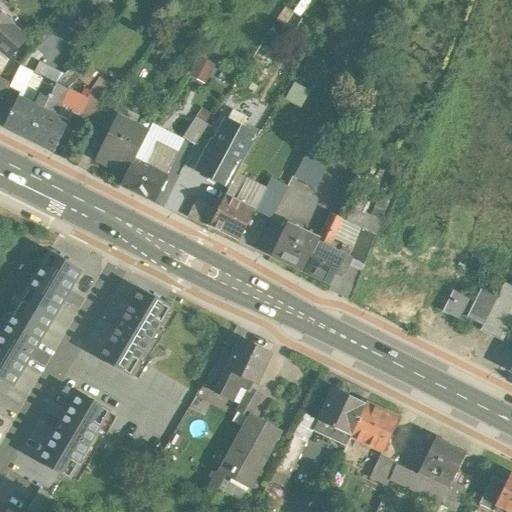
[(11,26),(0,15),(0,57),(6,62),(25,41),(10,27),(11,26)]
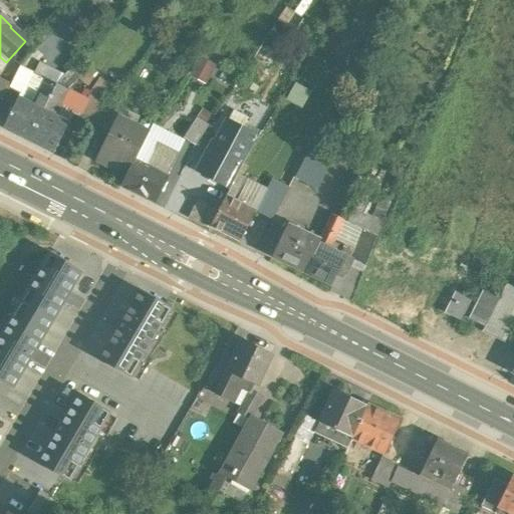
[(11,85),(10,87),(21,92),(32,70),(21,65),(11,85)]
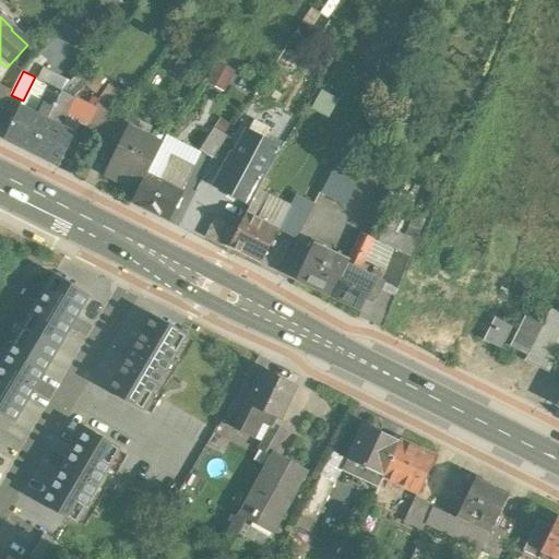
[(61,91),(50,85),(33,116),(44,121),(61,91)]
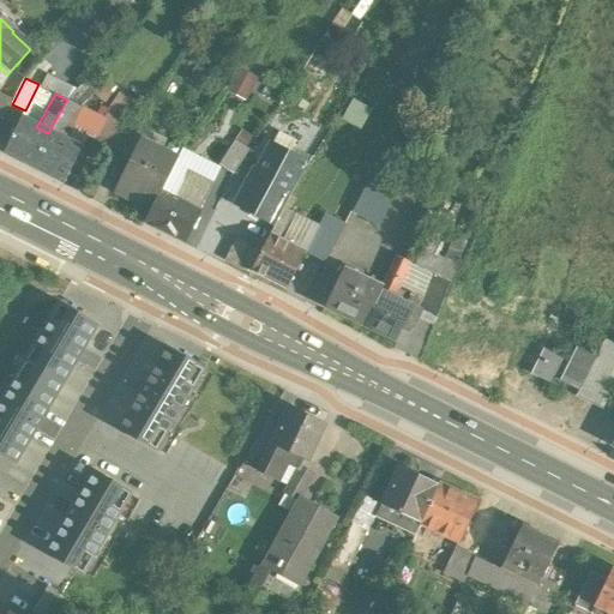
[(13,102),(0,95),(0,116),(5,119),(12,104),(13,102)]
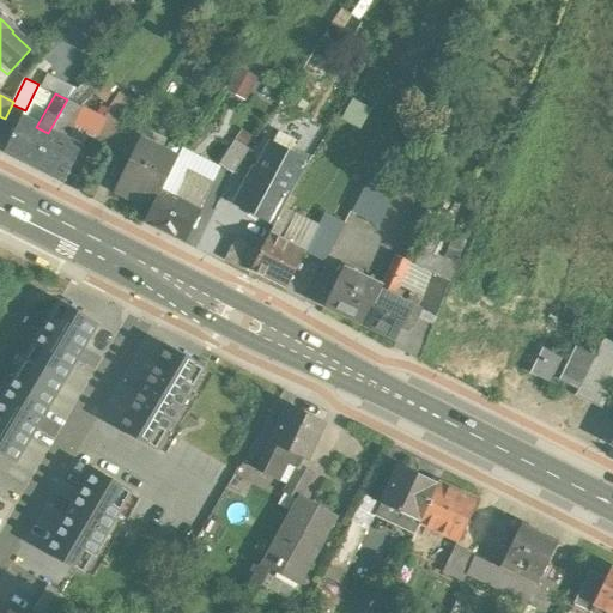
[(352,101),(343,117),(359,127),(369,109),(352,101)]
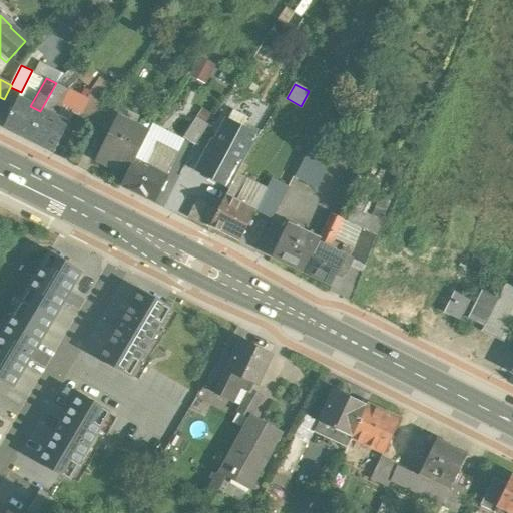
[(67,89),(51,117),(66,124),(81,95),(67,89)]
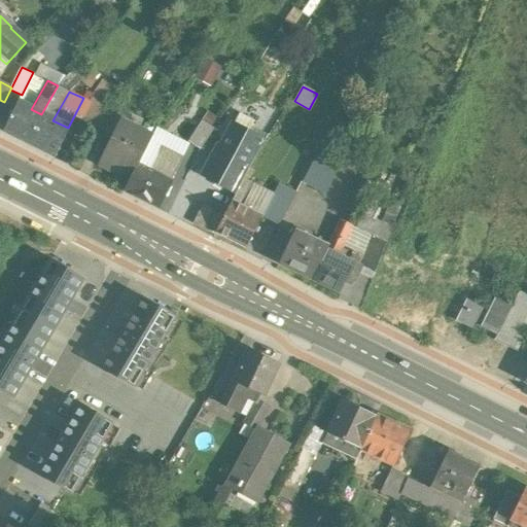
[(31,109),(15,102),(2,131),(28,144),(41,114),(31,109)]
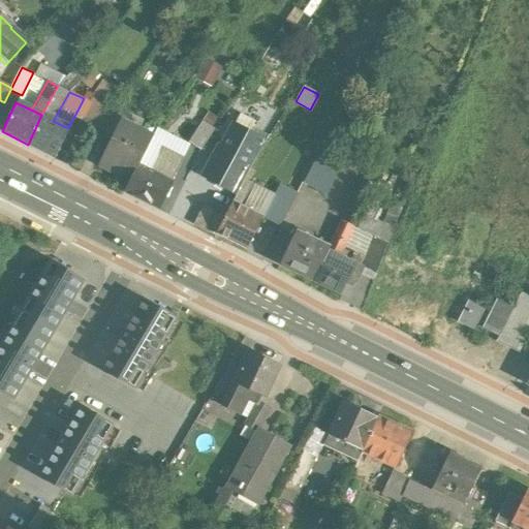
[(53,121),(41,115),(28,145),(53,158),(68,128),(53,121)]
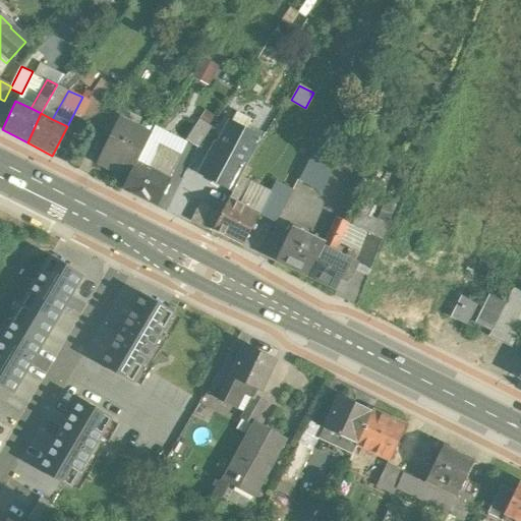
[(212,127),(199,119),(186,140),(197,149),(212,127)]
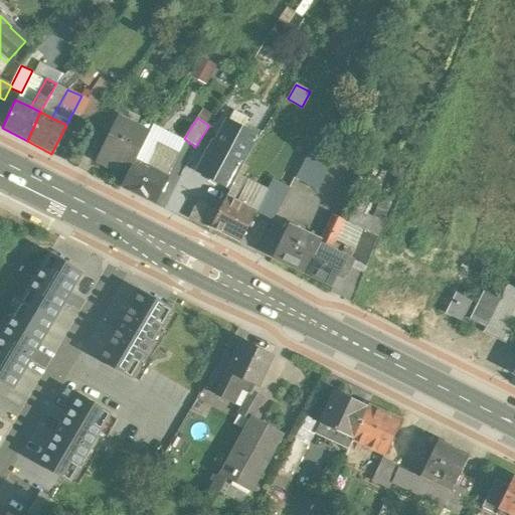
[(146,134),(116,119),(94,162),(125,177),(132,162),(146,134)]
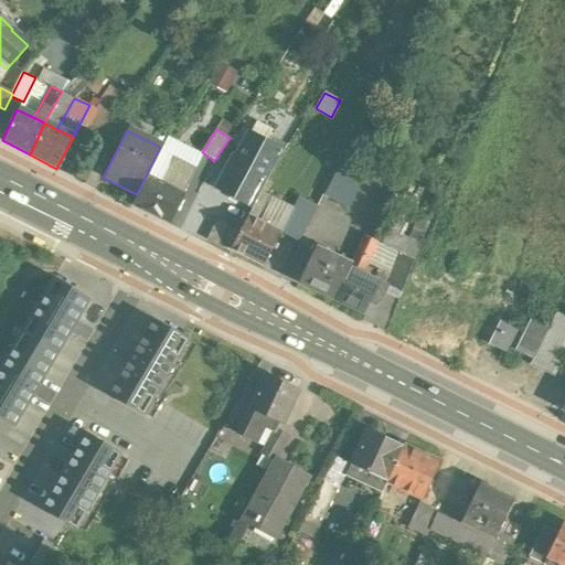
[(264,144),(247,135),(234,160),(231,158),(214,190),(249,209),(253,204),(258,193),(281,153),(264,144)]
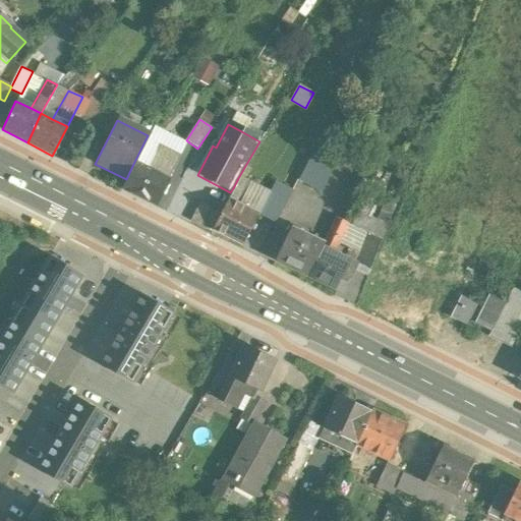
[(265,134),(248,125),(243,132),(259,141),(265,134)]
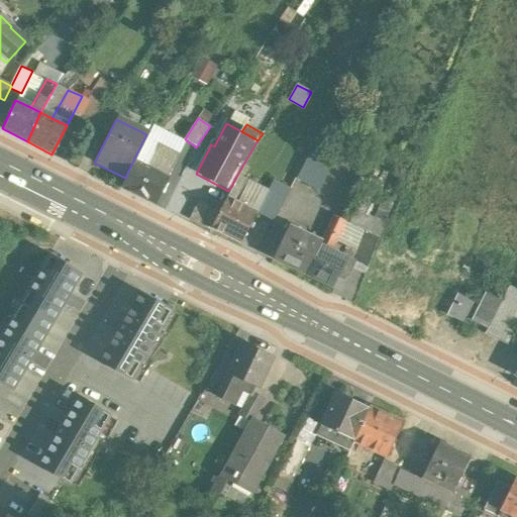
[(180,153),(159,143),(144,169),(165,180),(180,153)]
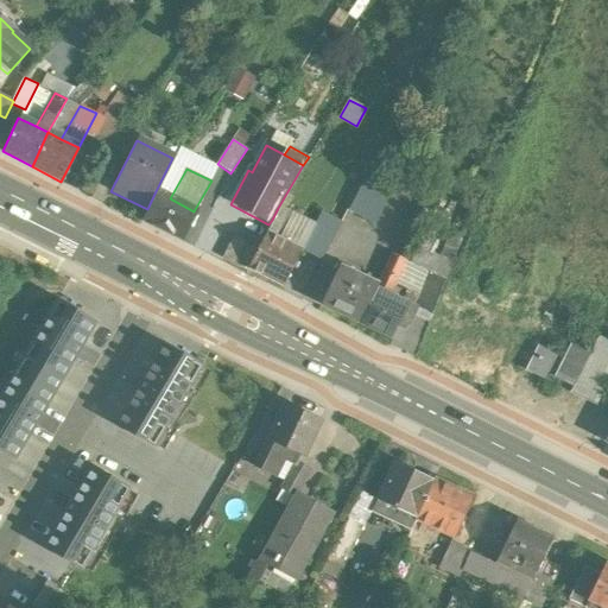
[(394,185),(368,171),(349,209),(374,223),(394,185)]
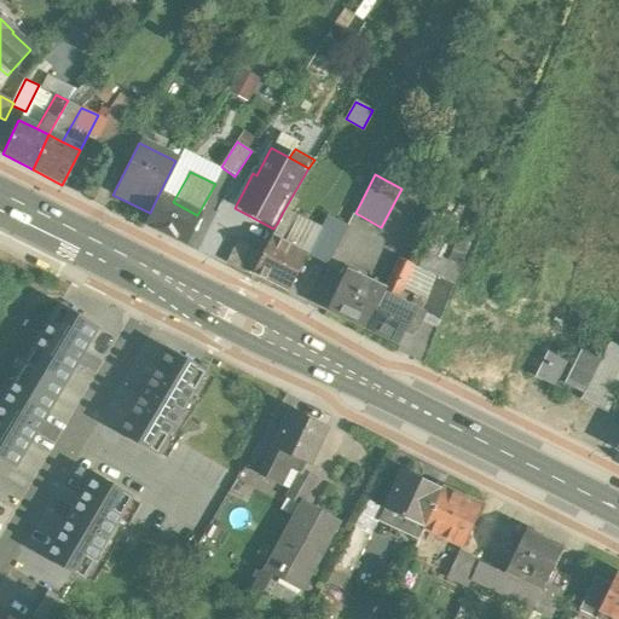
[(173,202),(158,195),(150,213),(144,226),(183,244),(197,215),(173,202)]
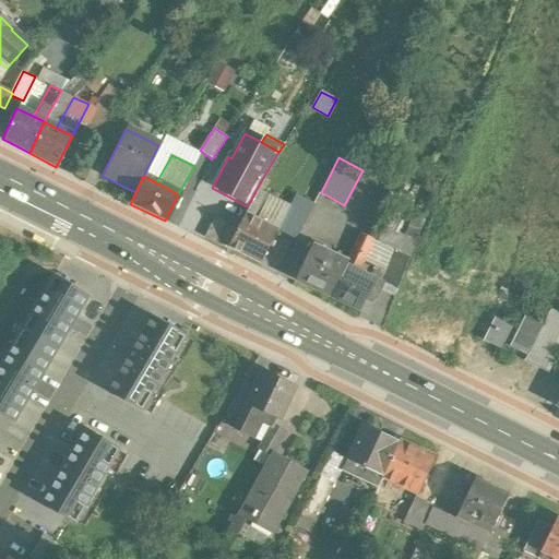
[(269,194),(256,191),(250,202),(261,206),(269,194)]
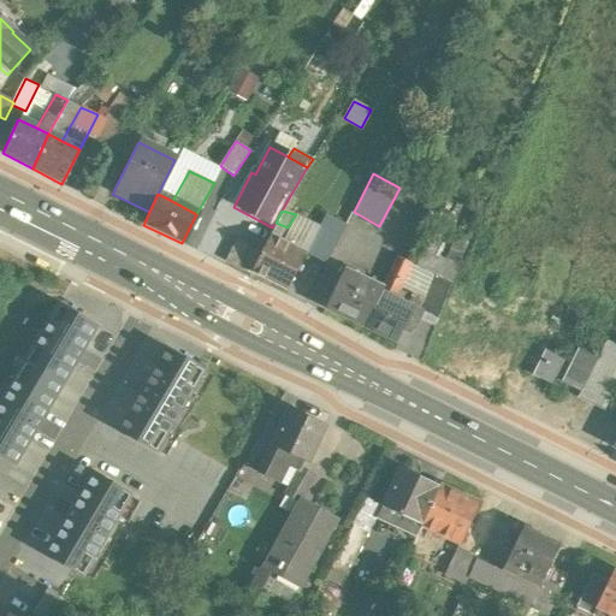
[(259,253),(249,274),(284,290),(302,254),(279,242),(288,227),(276,223),(272,227),(259,253)]
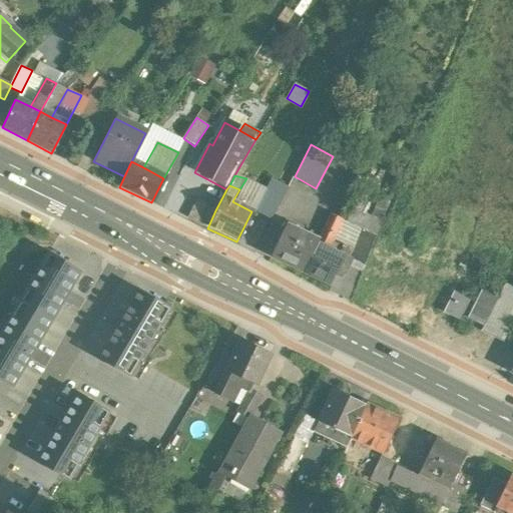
[(272,191),(262,212),(273,218),(283,197),(272,191)]
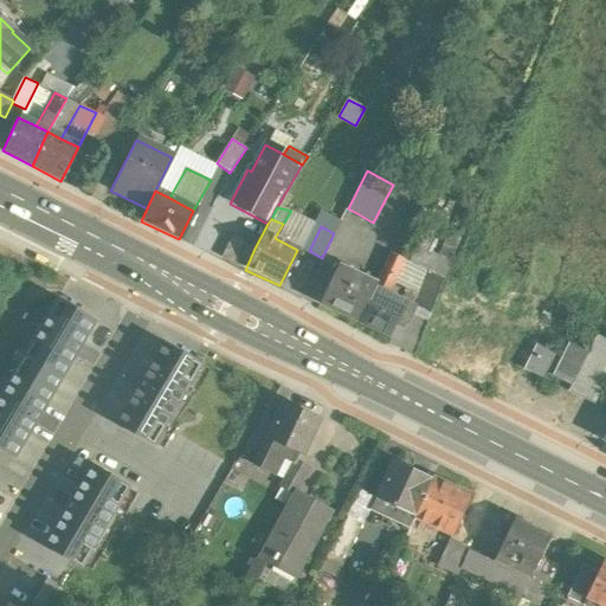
[(419,246),(452,257),(457,243),(424,232),(419,246)]
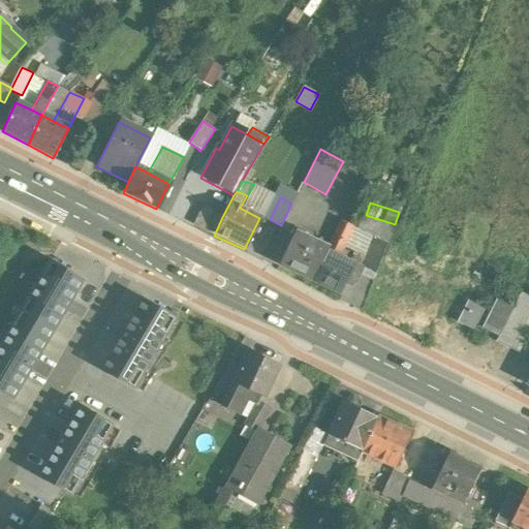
[(222,217),(204,205),(193,224),(214,236),(222,217)]
